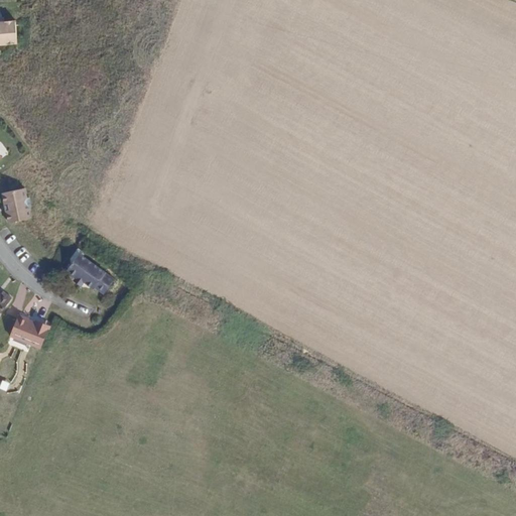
[(0,21),(0,44),(18,43),(15,20),(4,21),(0,21)]
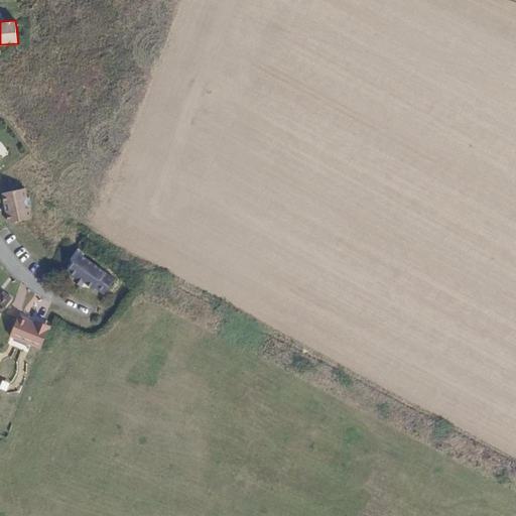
[(24,203),(27,198),(24,188),(2,194),(9,223),(31,218),(29,208),(25,209),(24,203)]
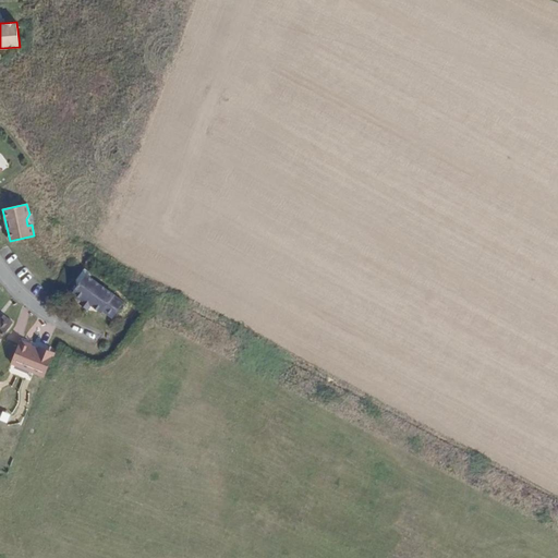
[(76,280),(77,286),(80,282),(82,284),(87,276),(92,278),(91,273),(85,268),(76,280)]
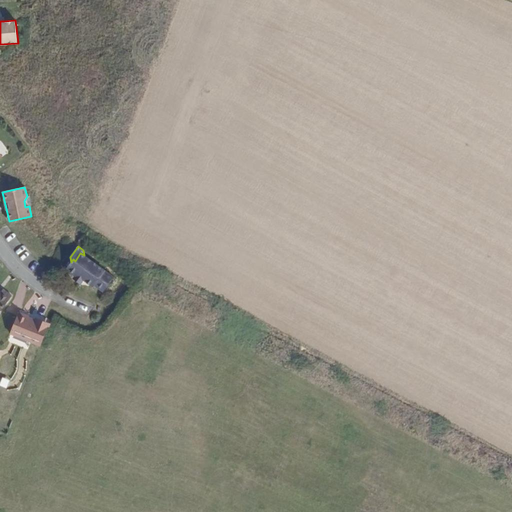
[(73,259),(71,262),(65,270),(75,276),(75,277),(77,275),(84,280),(93,287),(94,285),(103,292),(114,277),(84,255),(80,253),(75,261),(73,259)]
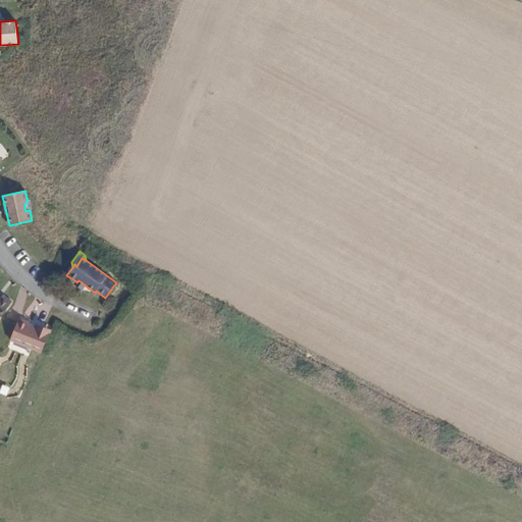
[(76,282),(76,281),(74,283),(83,290),(86,285),(79,280),(76,282)]
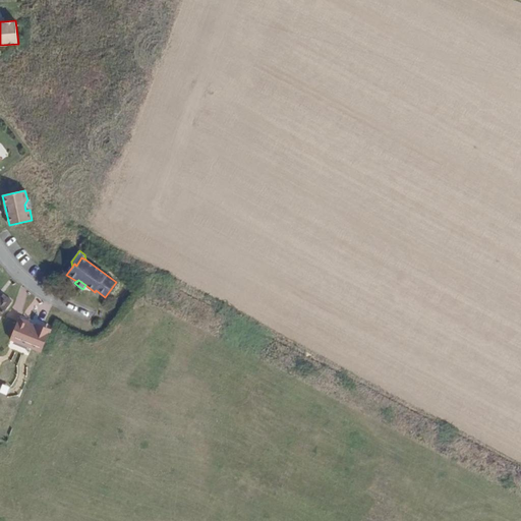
[(3,294),(0,297),(0,296),(0,316),(12,301),(3,294)]
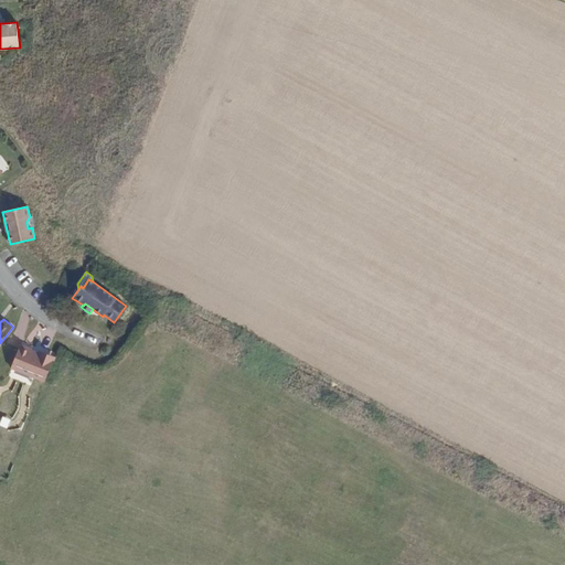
[(52,359),(41,354),(36,353),(36,354),(31,352),(32,350),(21,344),(11,368),(44,381),(53,360),(52,359)]
